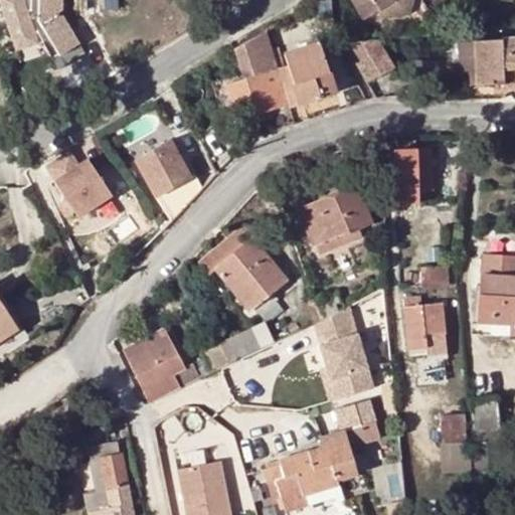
[(61,0),(0,0),(20,62),(49,53),(58,69),(84,53),(60,11),(62,10),(61,0)]
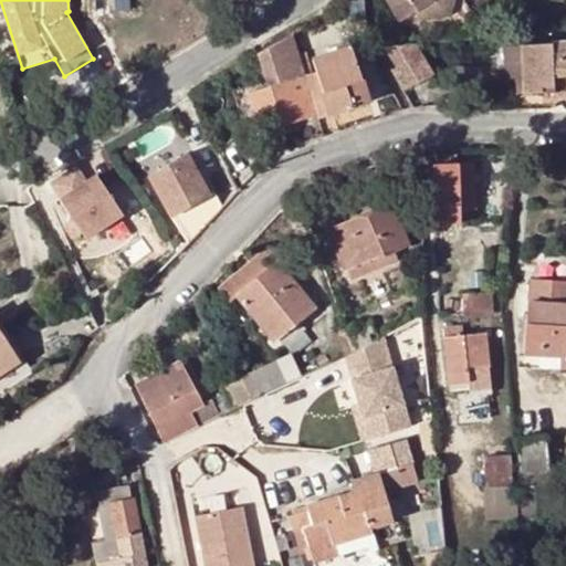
[(364,0),(360,0),(344,2),(348,34),(370,32),(364,0)]
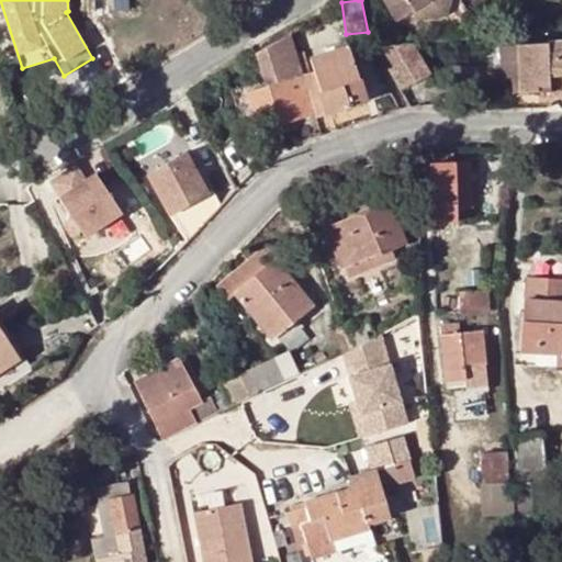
[(383,0),(395,21),(412,13),(416,20),(436,19),(447,13),(450,0),(383,0)]
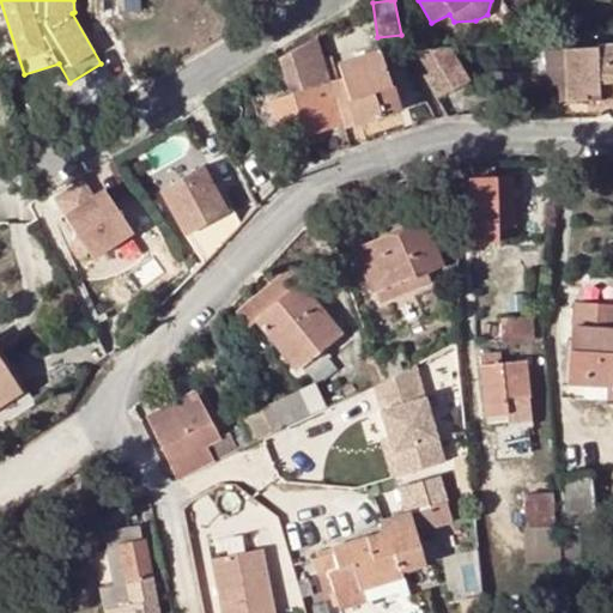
[(553,17),(534,19),(534,31),(554,30),(553,17)]
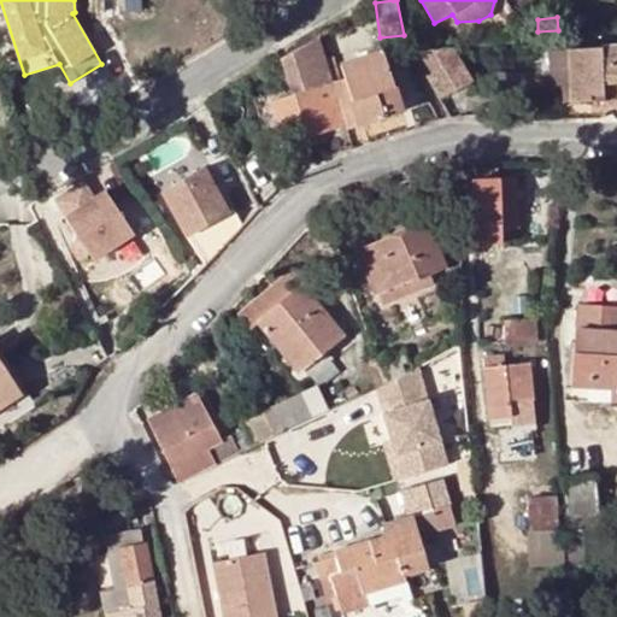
[(318,36),(303,46),(305,51),(319,42),(318,36)]
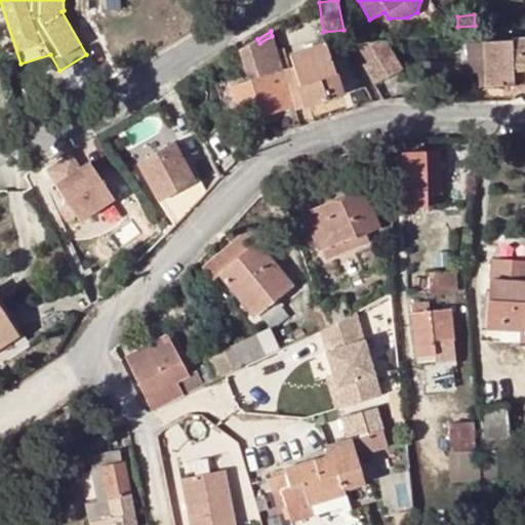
[(244,75),(275,67),(276,71),(282,69),(272,36),(259,43),(257,39),(237,51),(244,75)]
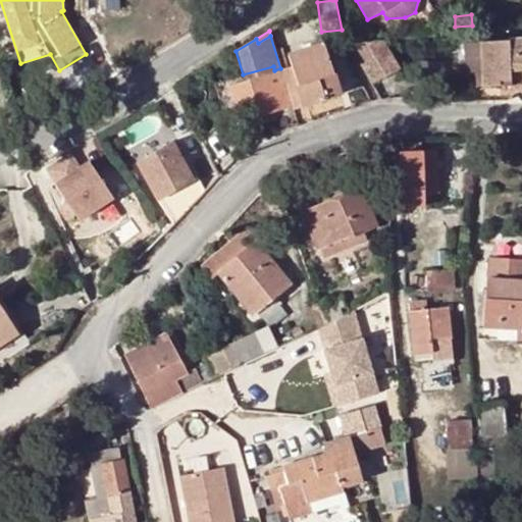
[(290,65),(280,68),(285,88),(295,86),(302,106),(338,95),(321,38),(299,45),(300,50),(286,54),(290,65)]
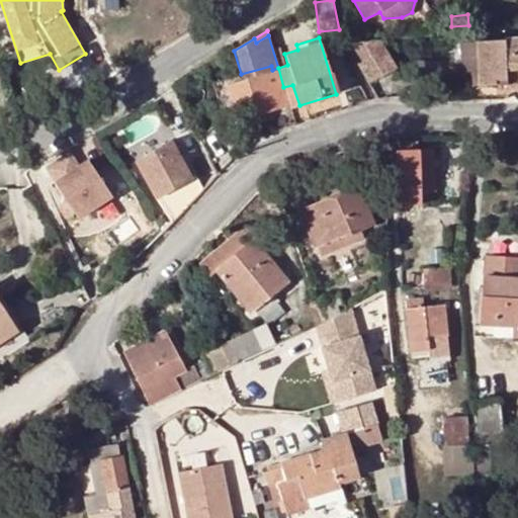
[(517,38),(476,41),(480,86),(517,83),(517,38)]
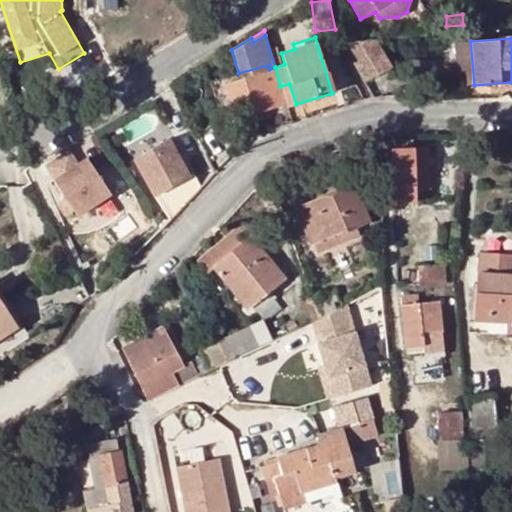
[(376,41),(344,43),(366,82),(390,68),(376,41)]
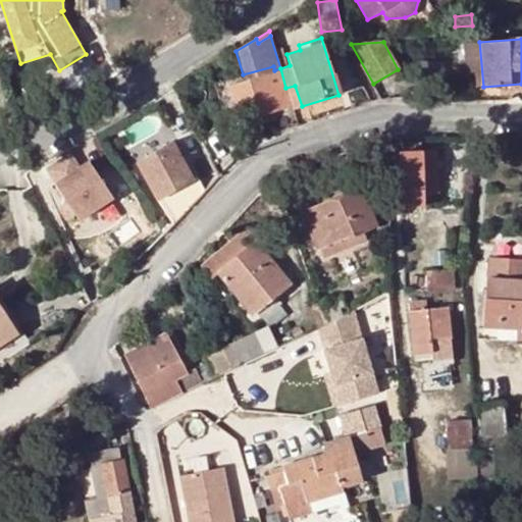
[(483,87),(479,42),(466,43),(467,75),(474,75),(475,88),(483,87)]
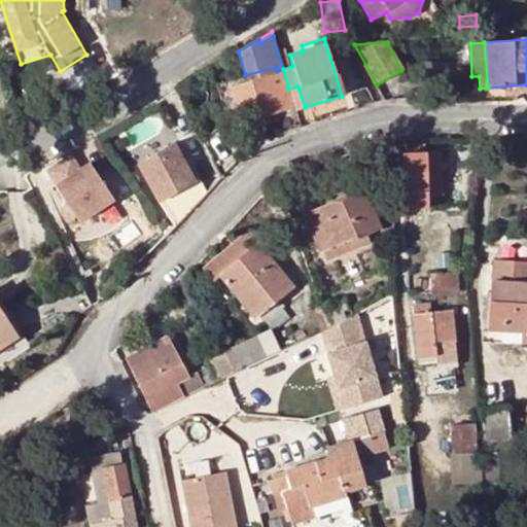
[(245,75),(217,84),(233,136),(291,118),(288,109),(277,71),(276,67),(245,75)]
